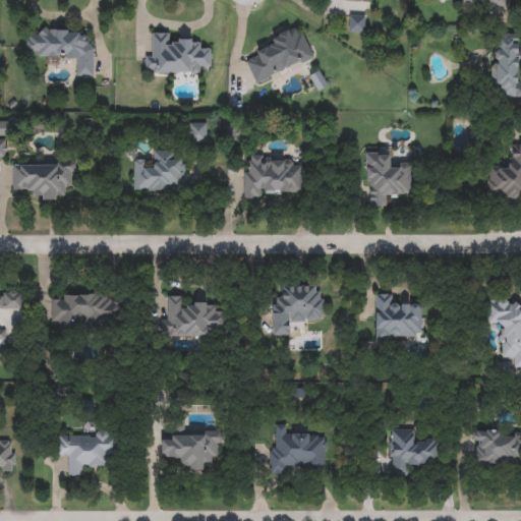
[(364,33),(349,33),(349,15),(364,15),(364,33)]
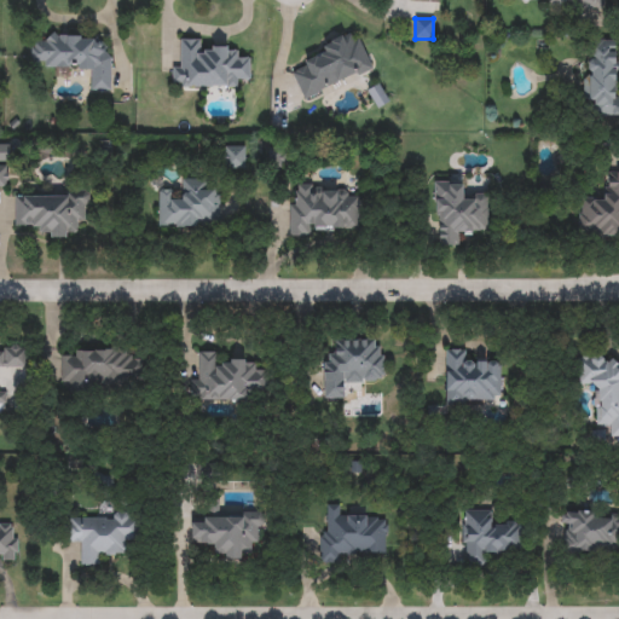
[(372,69),(304,100),(291,74),(305,67),(300,58),(356,33),(372,69)]
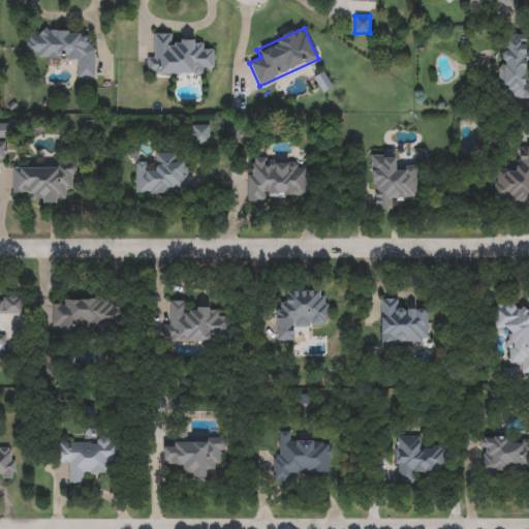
[(78,78),(76,58),(38,59),(38,54),(27,54),(27,33),(94,33),(94,78),(78,78)]
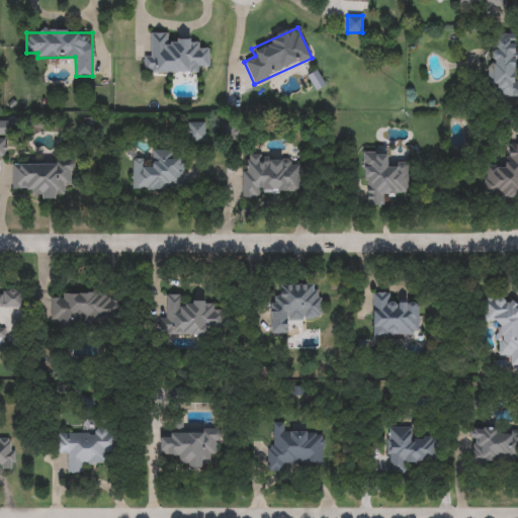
[(199,76),(144,74),(145,54),(153,54),(153,33),(168,33),(167,41),(209,44),(208,66),(199,66),(199,76)]
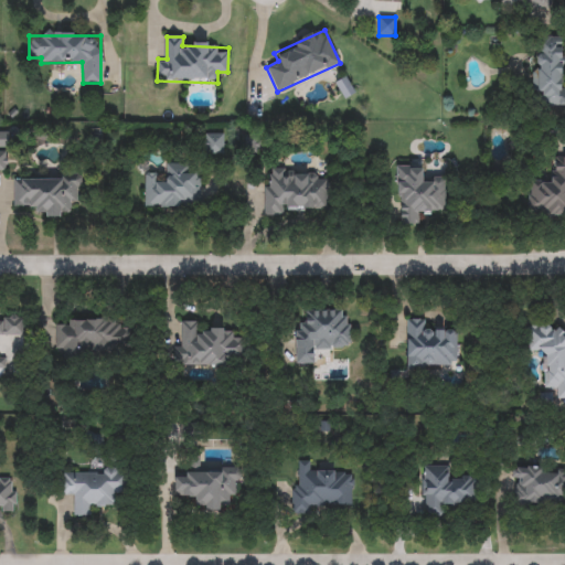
[(563,87),(564,87),(564,107),(541,107),(541,95),(533,95),(533,36),(564,36),(563,87)]
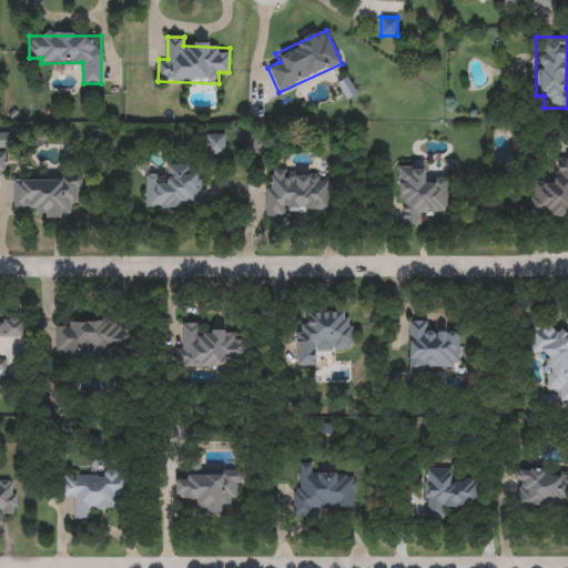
[(225,134),(225,155),(204,155),(204,134),(225,134)]
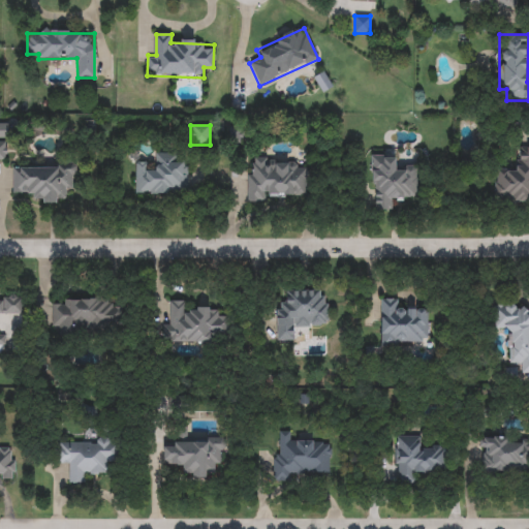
[(528,203),(494,203),(495,170),(518,170),(518,147),(528,147),(528,203)]
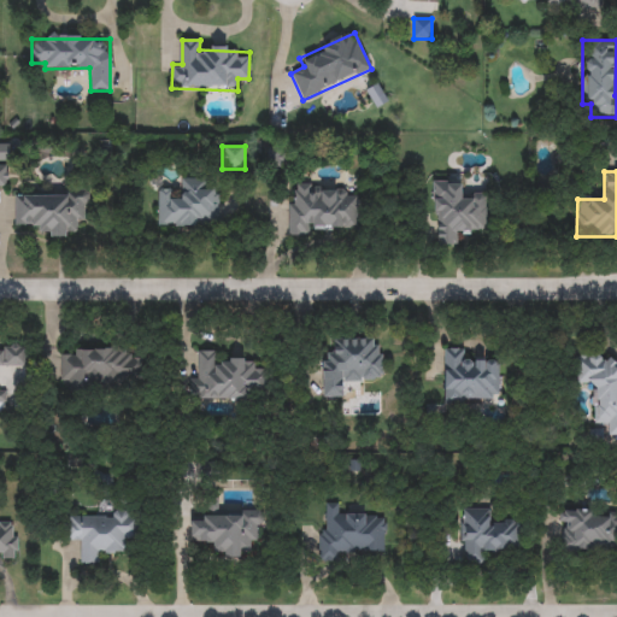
[(218,228),(158,228),(158,192),(182,192),(182,180),(207,180),(207,189),(218,191),(218,228)]
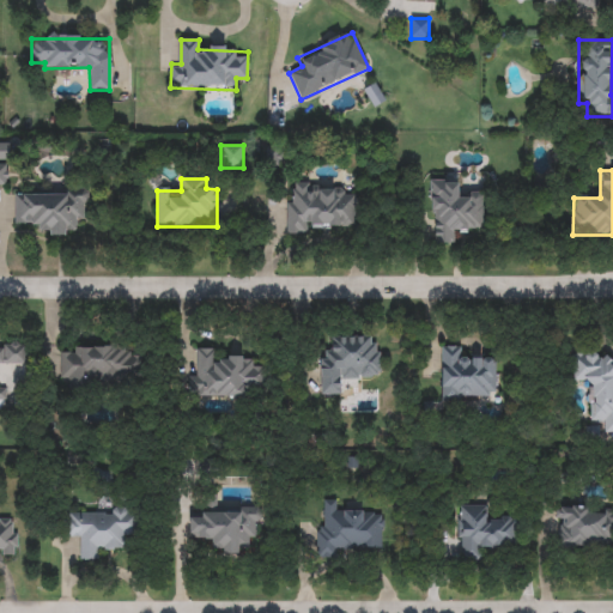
[(456,181),(456,193),(483,193),(483,231),(456,231),(456,243),(430,243),(430,181),(456,181)]
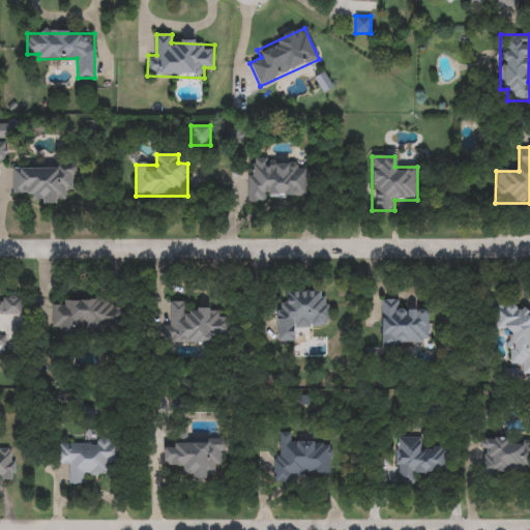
[(296,159),(296,169),(308,169),(308,198),(269,197),(269,203),(247,203),(248,158),(296,159)]
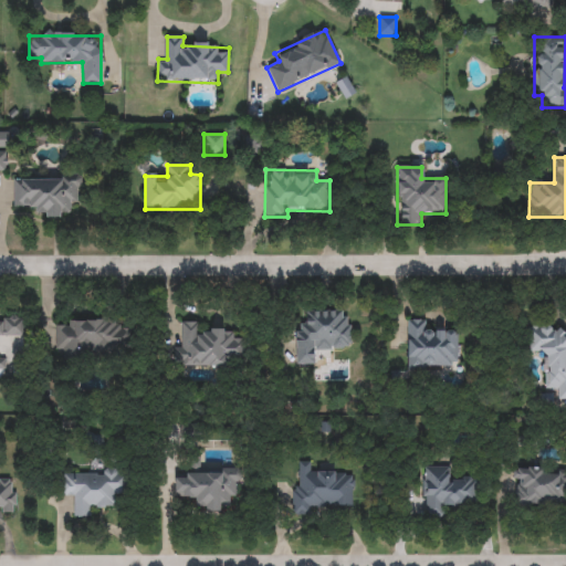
[(37,218),(37,208),(13,207),(13,176),(81,178),(80,197),(70,197),(70,218),(37,218)]
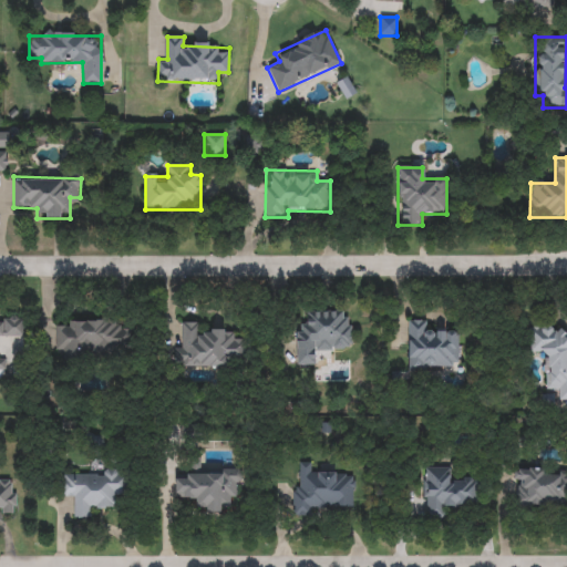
[(350,352),(319,352),(319,366),(296,366),(296,325),(307,325),(307,310),(350,310),(350,352)]
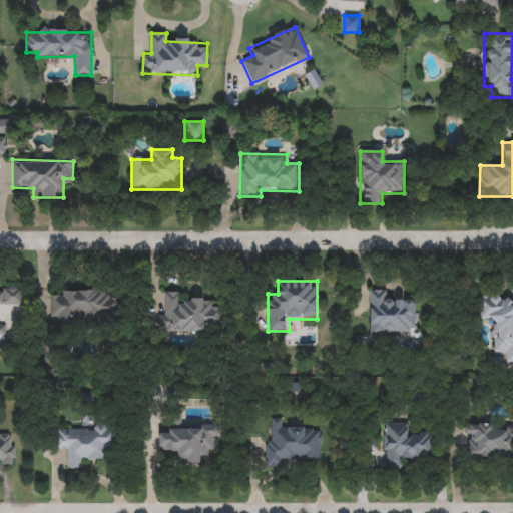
[(0,287),(22,288),(20,337),(0,335),(0,287)]
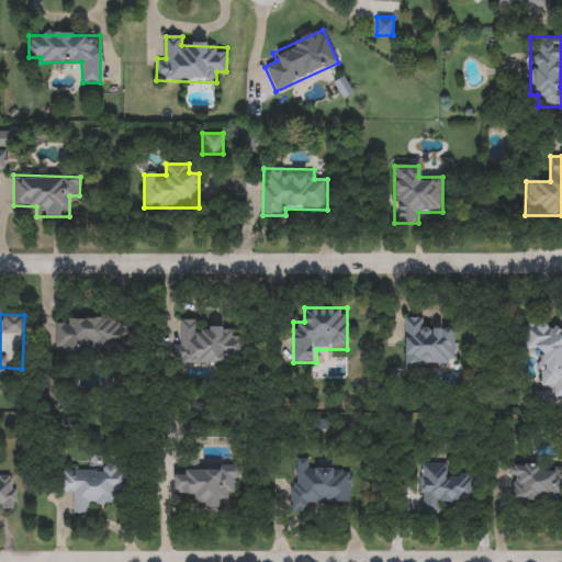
[(404,367),(404,317),(427,317),(427,328),(454,329),(454,368),(404,367)]
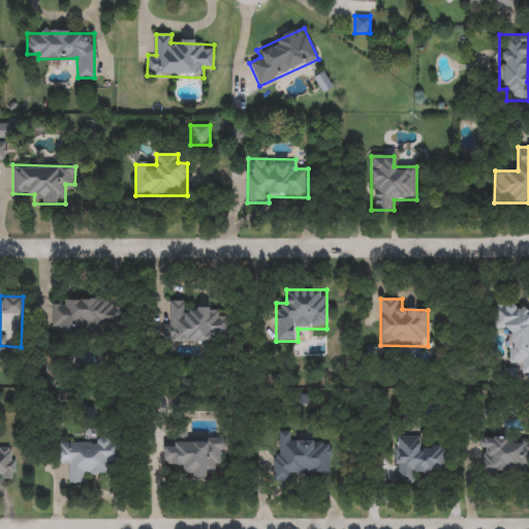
[(52,329),(52,300),(114,300),(115,333),(61,334),(61,328),(52,329)]
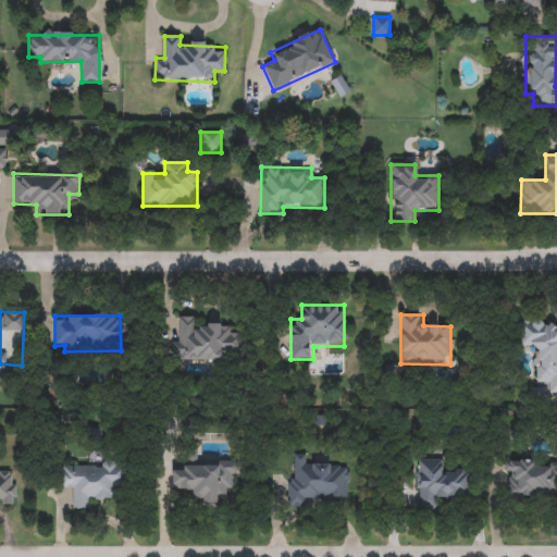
[(173,361),(173,335),(176,335),(176,318),(196,318),(196,327),(237,327),(237,362),(173,361)]
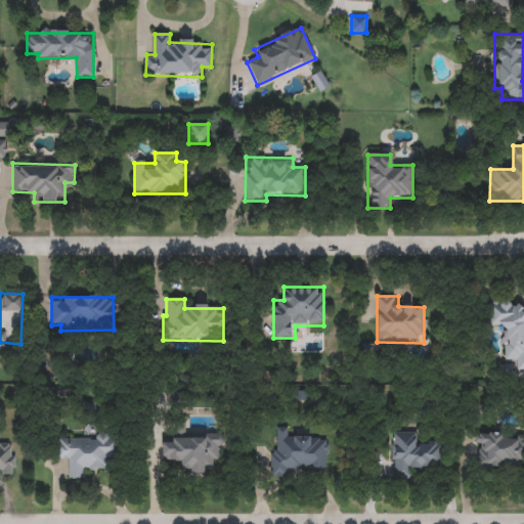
[(523,369),(515,370),(514,359),(504,360),(503,325),(489,326),(488,303),(523,301),(523,369)]
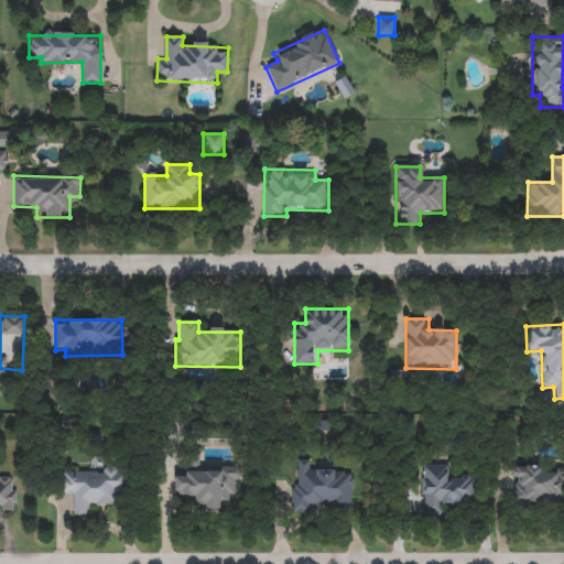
[(291,513),(291,484),(300,484),(300,461),(311,461),(311,472),(353,472),(353,503),(314,503),(314,513),(291,513)]
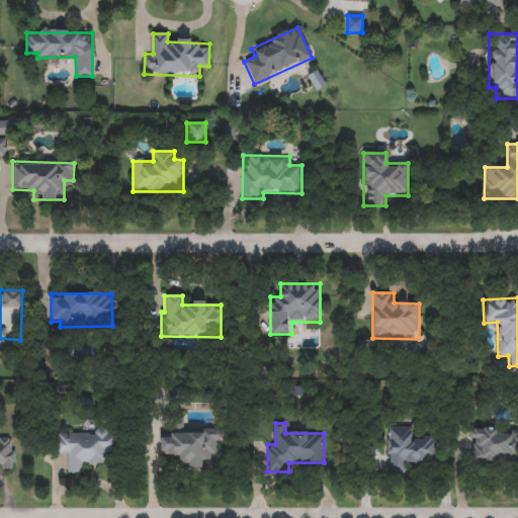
[(407,463),(407,473),(387,473),(387,427),(411,427),(411,437),(436,437),(436,463),(407,463)]
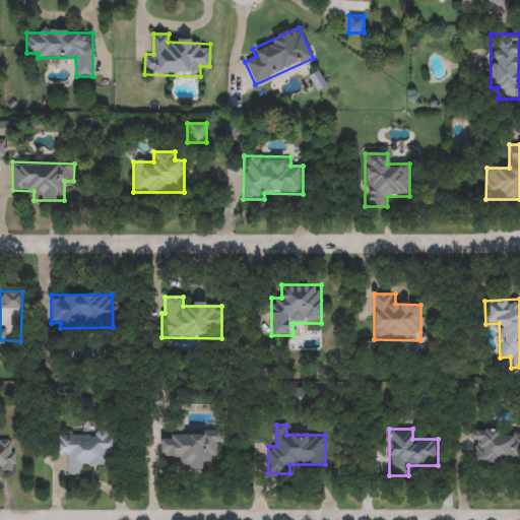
[(519,467),(471,465),(472,431),(519,431),(519,467)]
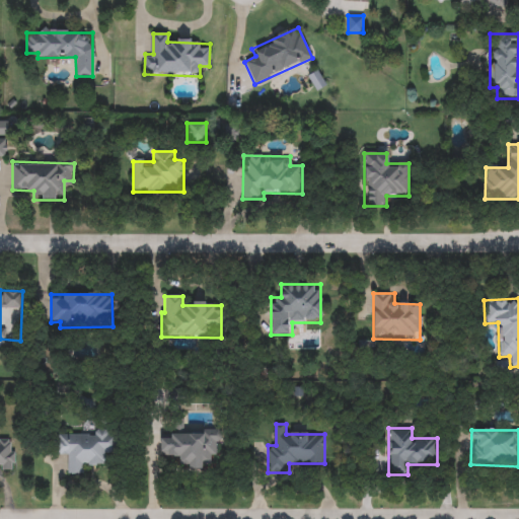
[(217,432),(217,458),(207,458),(207,468),(180,469),(179,457),(160,457),(160,432),(217,432)]
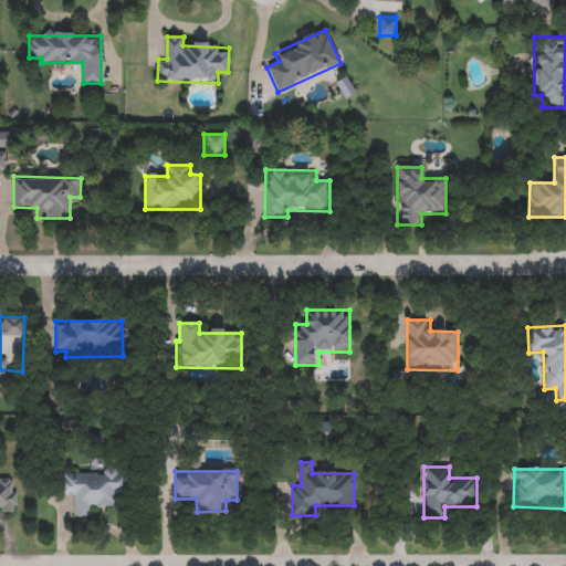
[(61,473),(124,473),(124,495),(114,495),(114,507),(91,507),(91,517),(73,517),(73,496),(61,496),(61,473)]
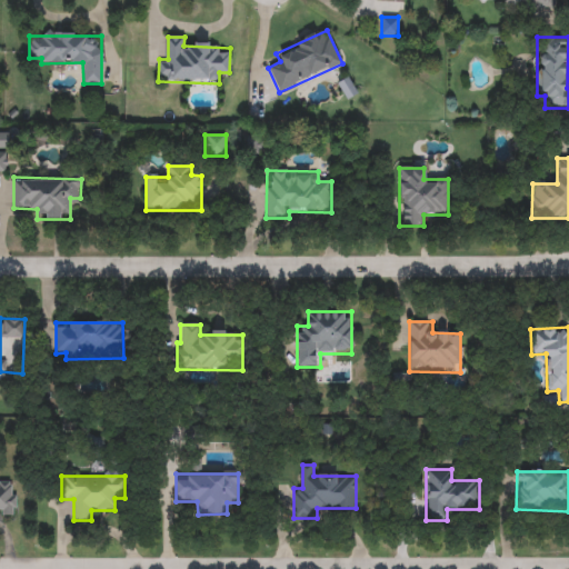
[(0,482),(16,482),(16,515),(0,515),(0,482)]
